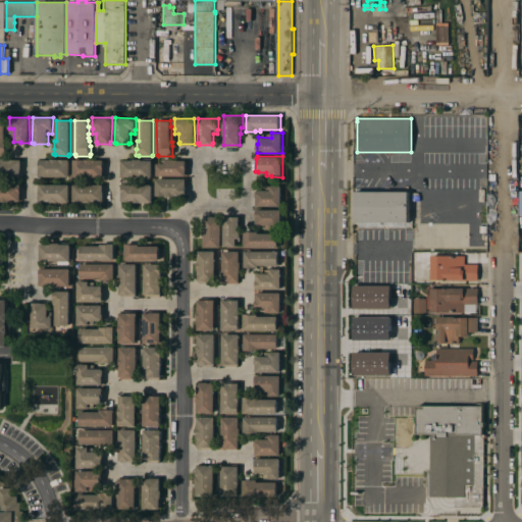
[(0,176),(0,157),(4,157),(4,158),(10,158),(10,160),(23,160),(23,175),(21,175),(21,176),(0,176)]
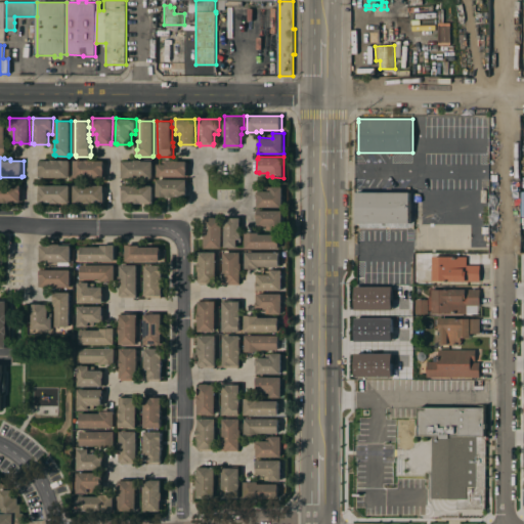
[(75,177),(75,160),(83,160),(83,159),(88,159),(88,160),(93,160),(93,162),(106,161),(106,176),(104,176),(104,177),(75,177)]
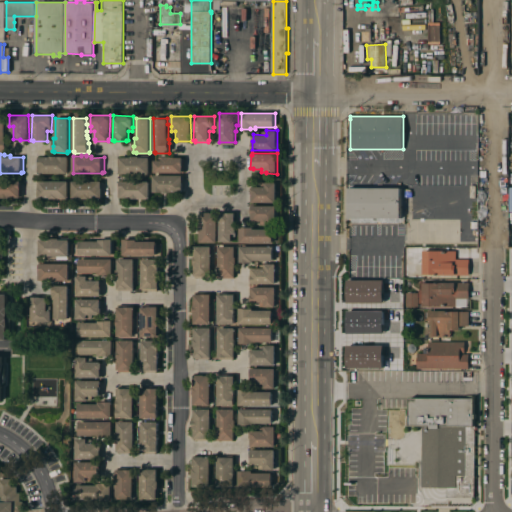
[(120,173),(120,172),(118,172),(119,157),(132,157),(132,156),(137,156),(137,155),(150,155),(150,159),(149,159),(149,173),(120,173)]
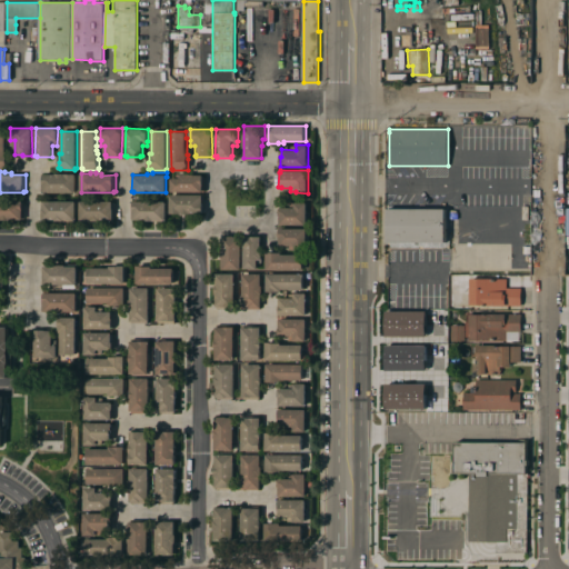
[(43,192),(43,175),(56,175),(56,173),(76,173),(76,192),(43,192)]
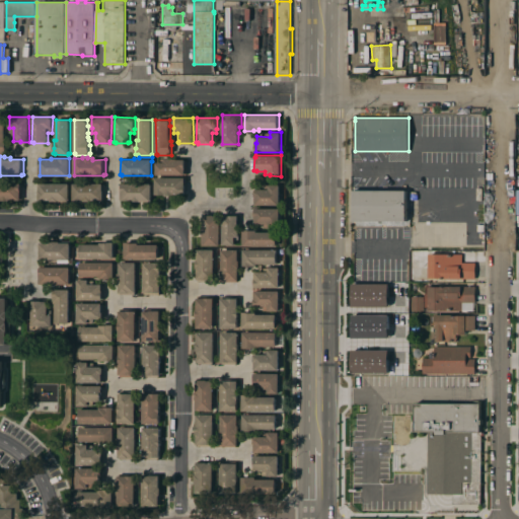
[(156,174),(156,162),(160,162),(160,158),(174,158),(174,160),(188,160),(188,173),(186,173),(186,175),(156,174)]
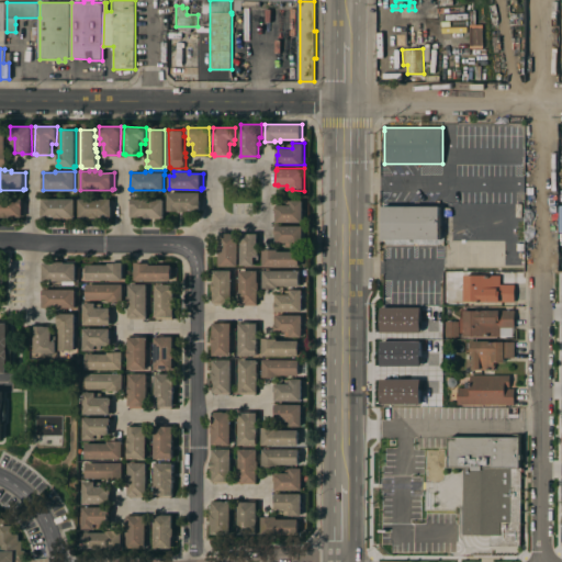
[(201,192),(201,193),(203,193),(203,210),(201,210),(201,211),(188,211),(168,211),(168,192),(201,192)]
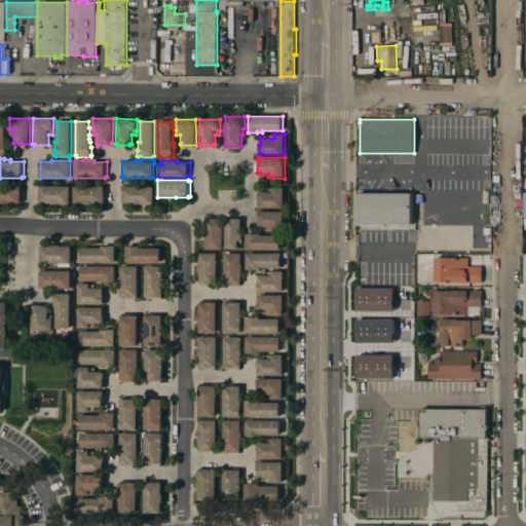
[(0,186),(24,187),(24,201),(22,201),(22,202),(9,202),(9,203),(1,203),(1,202),(0,202),(0,186)]
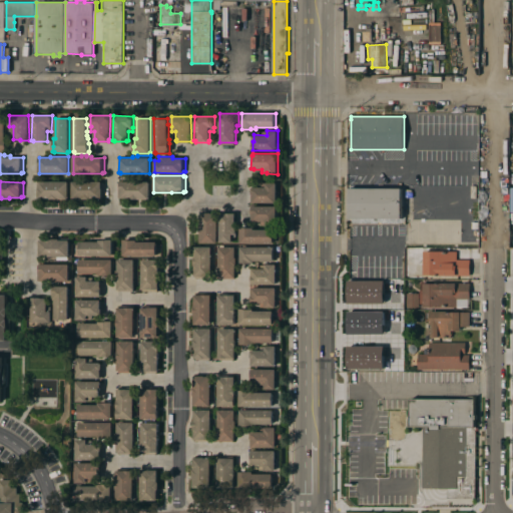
[(68,181),(68,195),(69,195),(69,199),(56,199),(56,198),(50,198),(50,197),(38,197),(38,187),(39,187),(39,181),(68,181)]
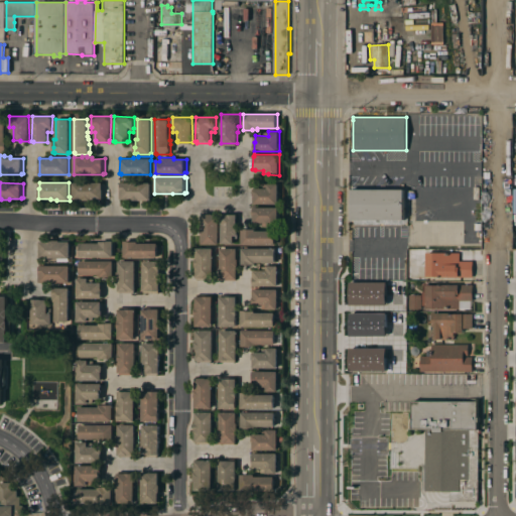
[(105,182),(105,199),(103,199),(103,200),(90,200),(90,201),(84,201),(73,201),(73,182),(105,182)]
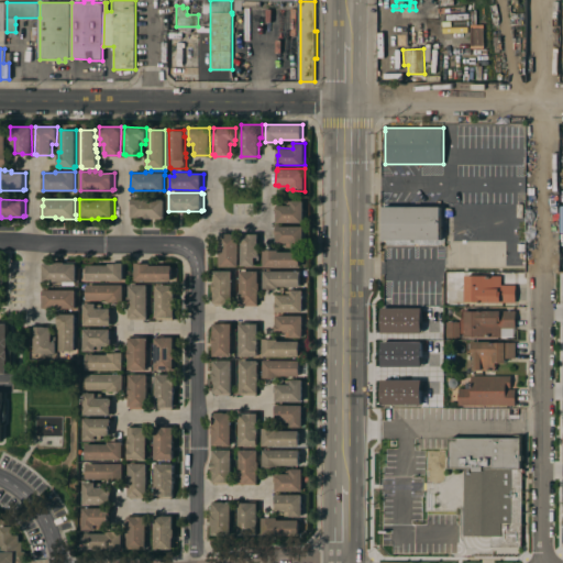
[(164,218),(154,218),(154,219),(144,219),(144,218),(132,218),(132,216),(130,216),(130,199),(165,199),(164,218)]
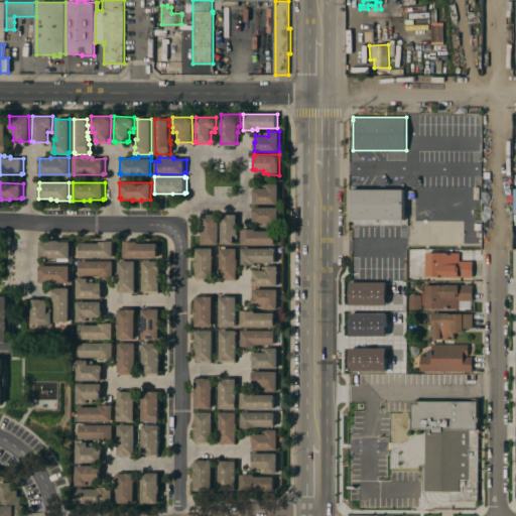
[(255,204),(255,195),(254,195),(254,188),(255,188),(268,188),(268,183),(279,183),(279,204),(255,204)]
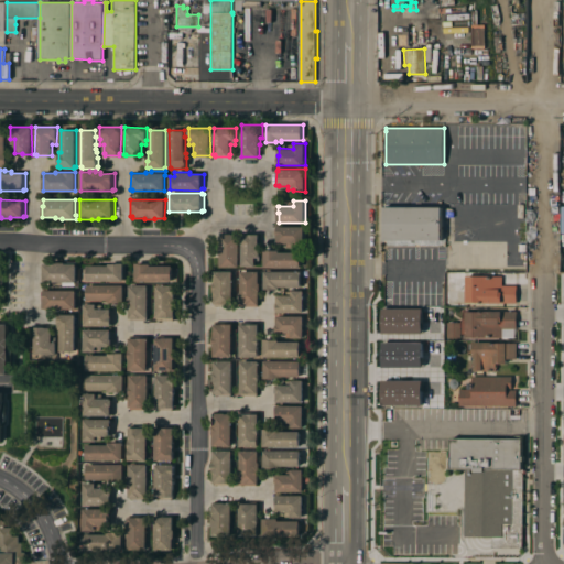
[(442,207),(442,239),(384,239),(384,207),(442,207)]
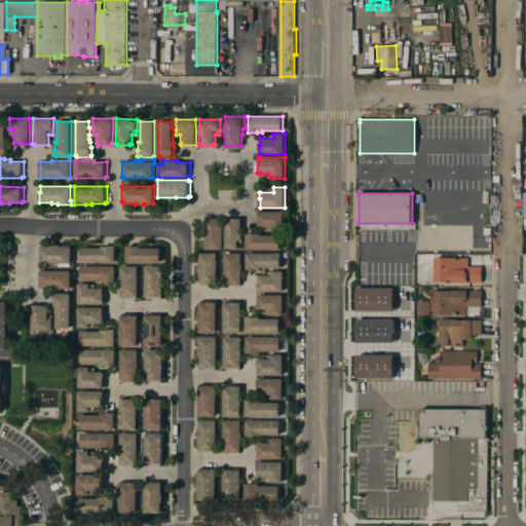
[(284,211),(284,231),(273,231),(273,230),(268,230),(268,227),(260,227),(259,221),(259,212),(284,211)]
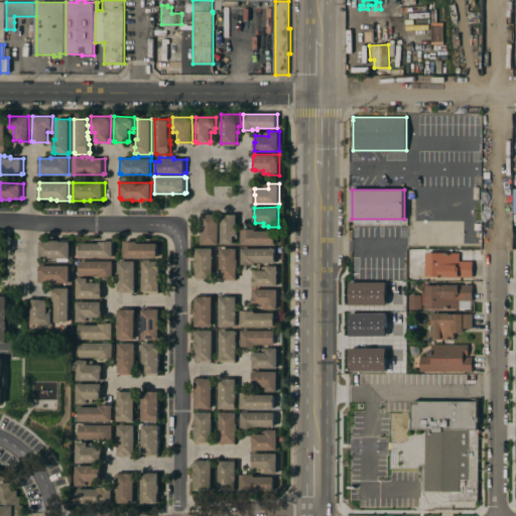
[(220,244),(203,244),(201,244),(201,229),(202,229),(202,226),(203,226),(203,214),(213,214),(213,215),(220,215),(220,244)]
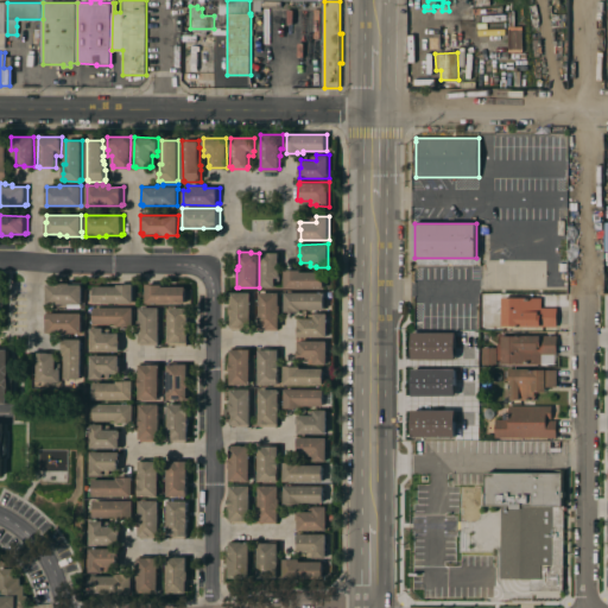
[(261,253),(280,253),(279,266),(282,266),(282,280),(277,280),(276,287),(261,287),(261,253)]
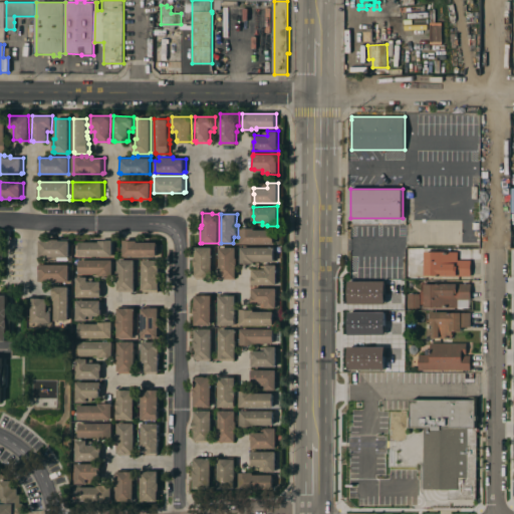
[(242,243),(240,242),(240,229),(242,229),(242,228),(255,228),(255,230),(275,230),(275,243),(242,243)]
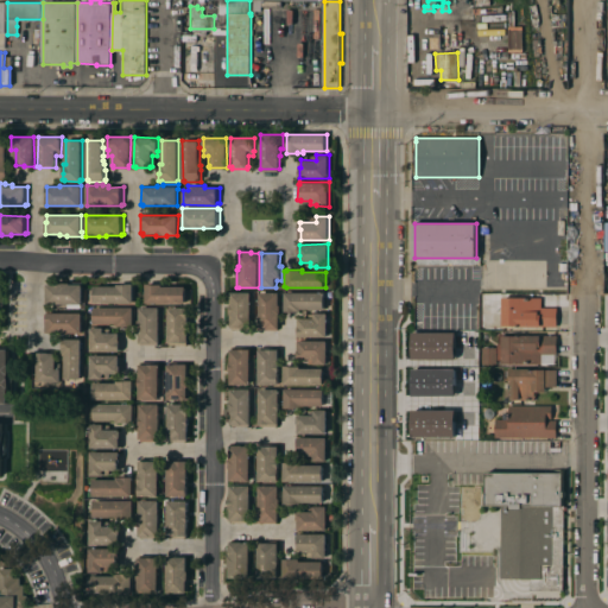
[(48,304),(48,302),(45,302),(45,284),(61,284),(61,283),(68,283),(68,282),(83,282),(83,286),(83,304),(48,304)]
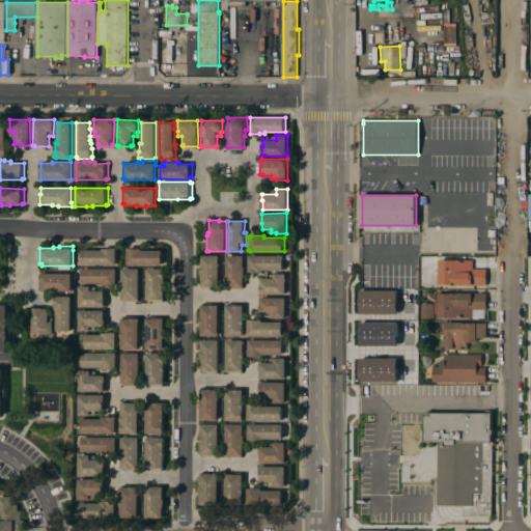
[(82,250),(103,250),(103,249),(108,249),(108,248),(117,248),(117,249),(118,249),(118,263),(117,263),(117,264),(82,264),(82,250)]
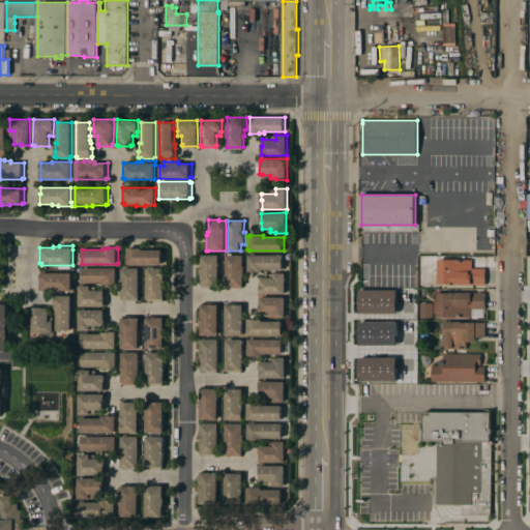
[(127,264),(127,262),(126,262),(126,247),(142,247),(142,249),(163,249),(163,264),(127,264)]
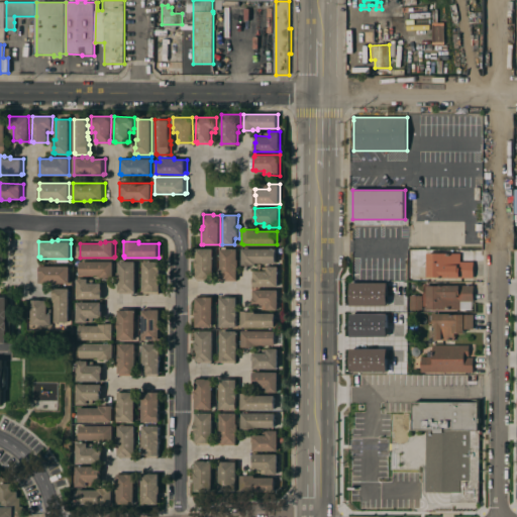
[(213,279),(211,279),(211,280),(197,280),(197,278),(197,267),(196,267),(196,259),(197,259),(197,248),(213,248),(213,279)]
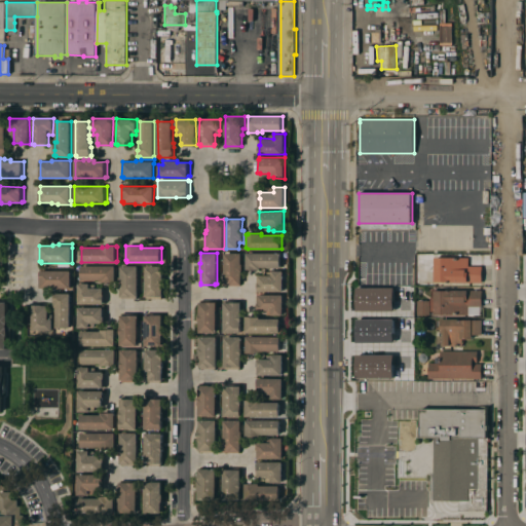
[(225,253),(243,253),(242,271),(241,271),(241,284),(225,284),(225,253)]
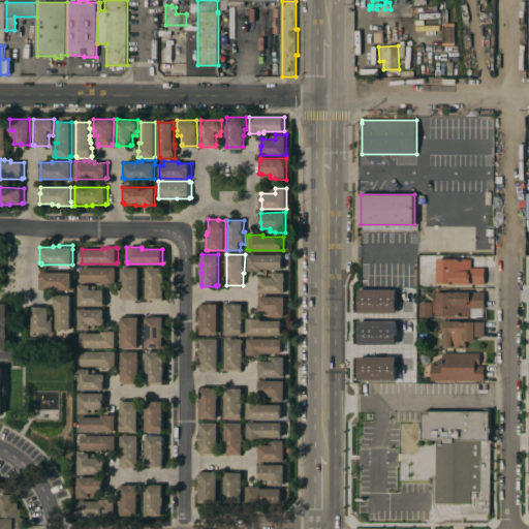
[(283,254),(283,269),(262,269),(262,271),(248,271),(248,254),(283,254)]
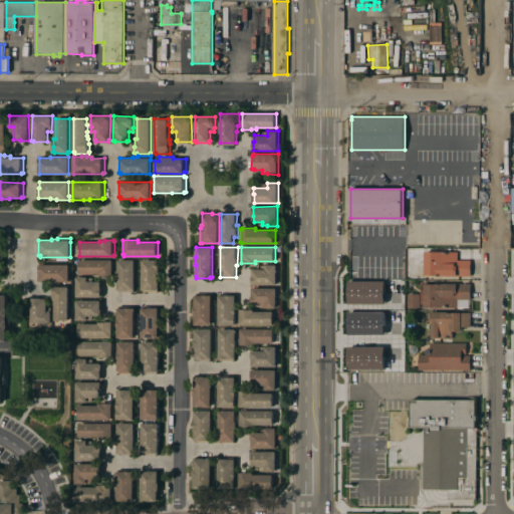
[(425,252),(458,252),(458,260),(471,260),(471,275),(425,275),(425,252)]
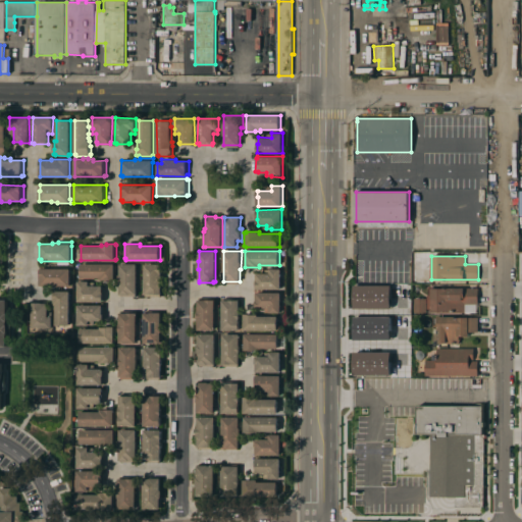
[(81,263),(114,263),(114,265),(116,265),(116,279),(115,279),(115,280),(101,280),(101,278),(81,278),(81,263)]
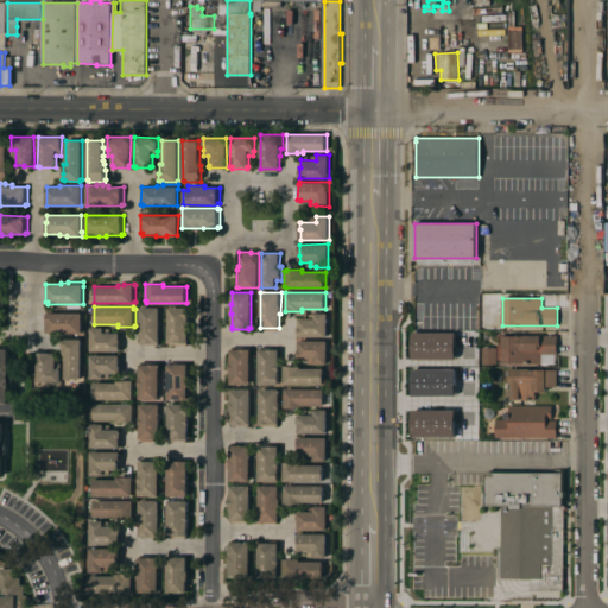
[(159,343),(139,343),(139,329),(138,329),(138,320),(140,320),(140,308),(159,308),(159,343)]
